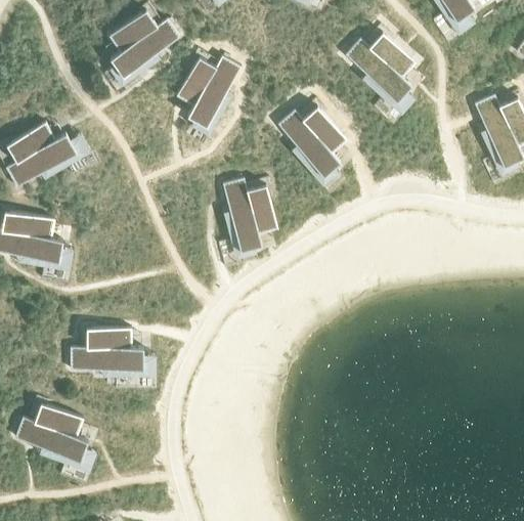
[(439,0),(450,15),(462,7),(468,14),(474,9),(467,0),(439,0)]
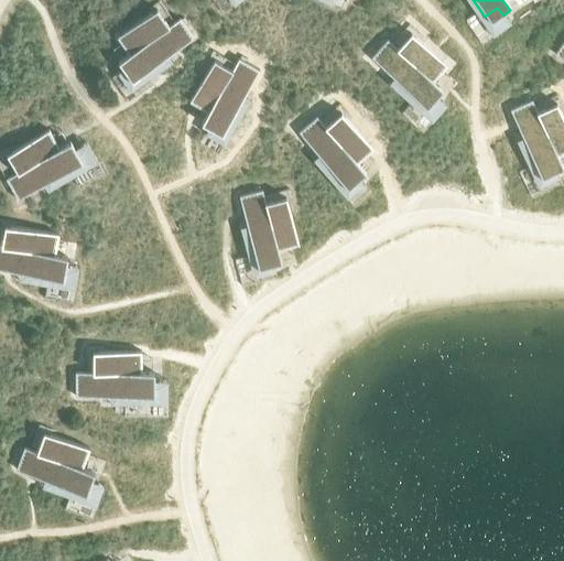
[(156,12),(116,40),(128,57),(167,29),(156,12)]
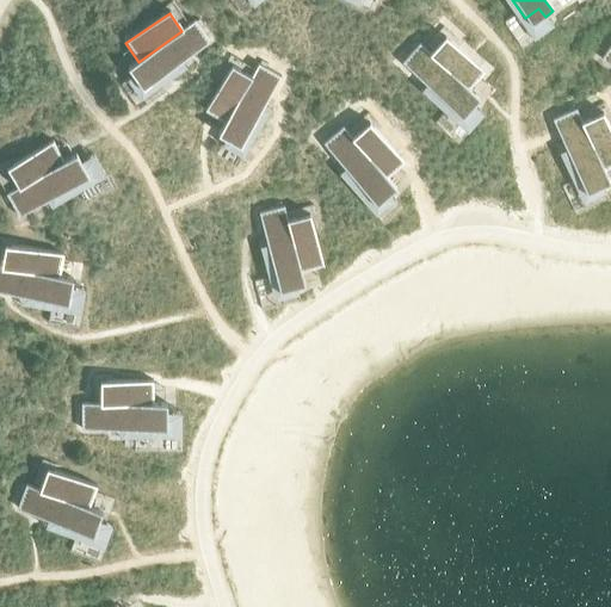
[(139,62),(128,70),(134,78),(142,73),(150,86),(209,44),(193,24),(181,32),(139,62)]
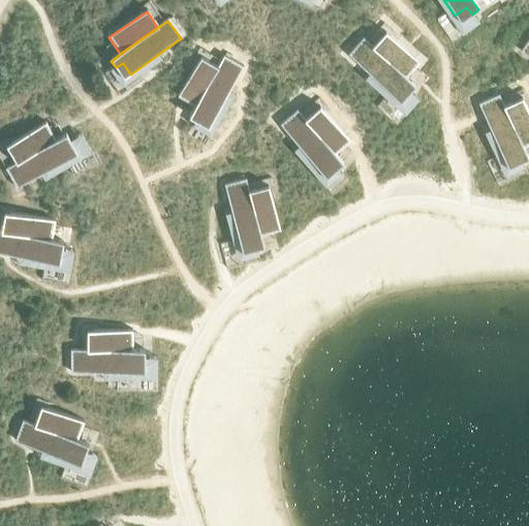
[(385,33),(372,49),(406,79),(418,64),(385,33)]
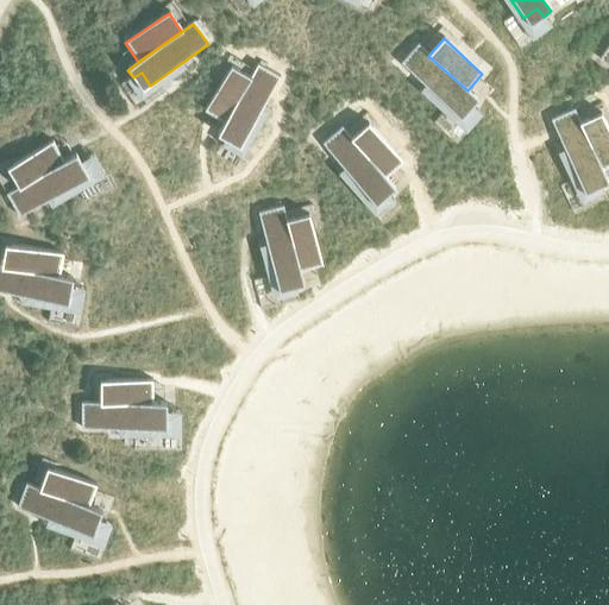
[(608,45),(598,61),(608,68),(608,45)]
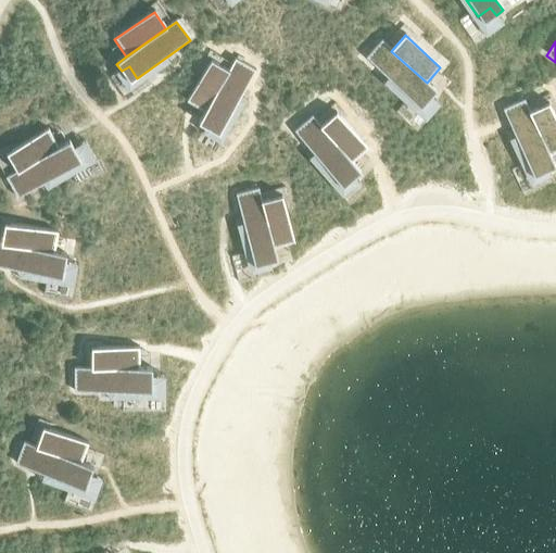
[(381,42),(365,60),(414,103),(422,92),(430,98),(436,91),(427,83),(391,51),(381,42)]
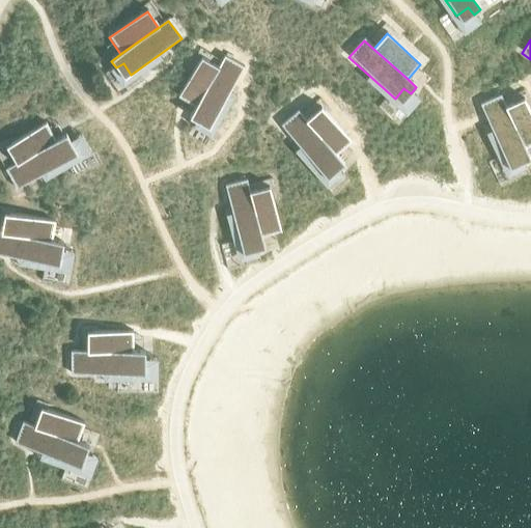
[(201,58),(177,99),(195,108),(218,68),(201,58)]
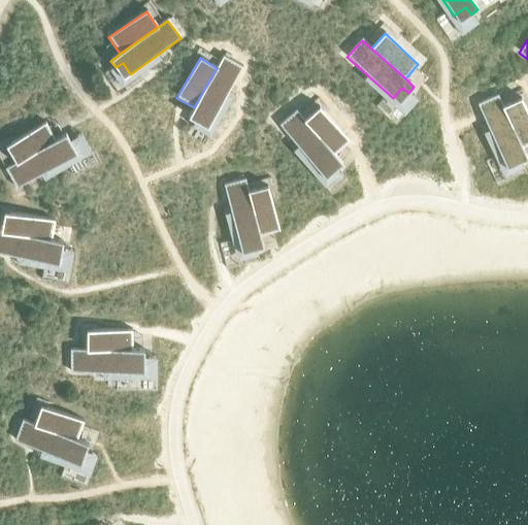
[(194,107),(188,119),(195,122),(200,115),(211,122),(242,69),(223,58),(217,68),(194,107)]
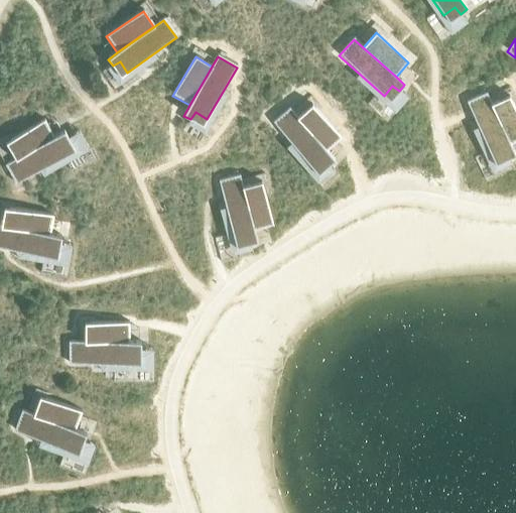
[(486,94),(467,103),(492,157),(504,152),(507,159),(515,156),(510,145),(491,105),(486,94)]
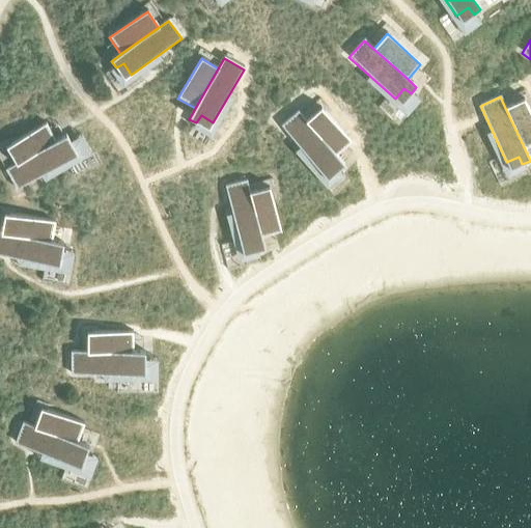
[(530,115),(524,100),(505,108),(525,149),(530,146),(530,115)]
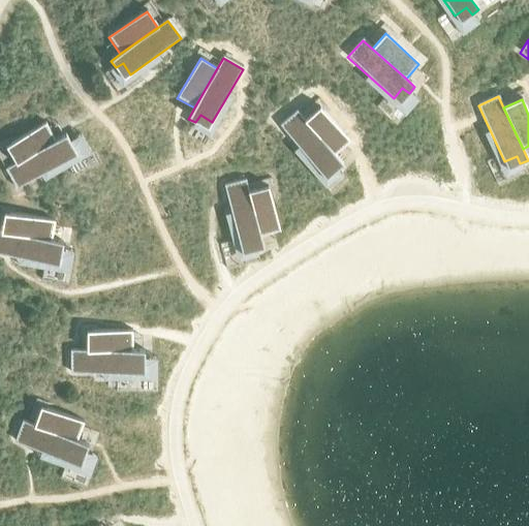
[(319,109),(305,121),(335,156),(349,143),(319,109)]
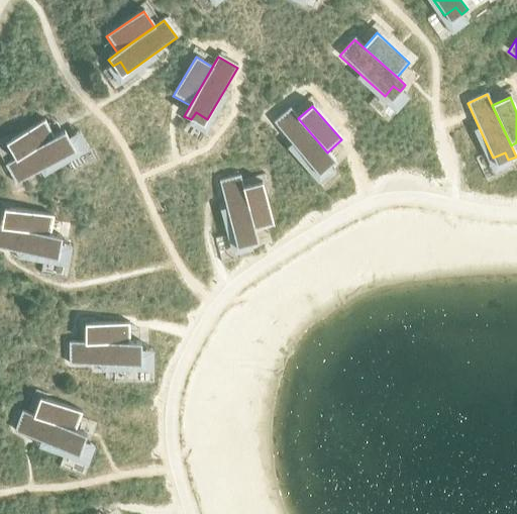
[(290,109),(273,124),(313,169),(323,160),(329,166),(335,161),(327,152),(298,118),(290,109)]
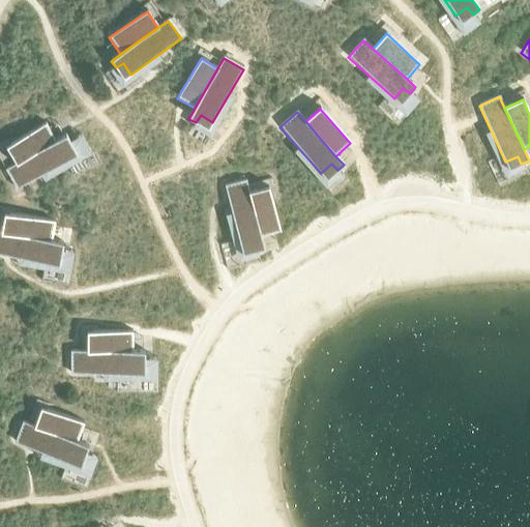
[(46,124),(5,148),(16,165),(55,142),(46,124)]
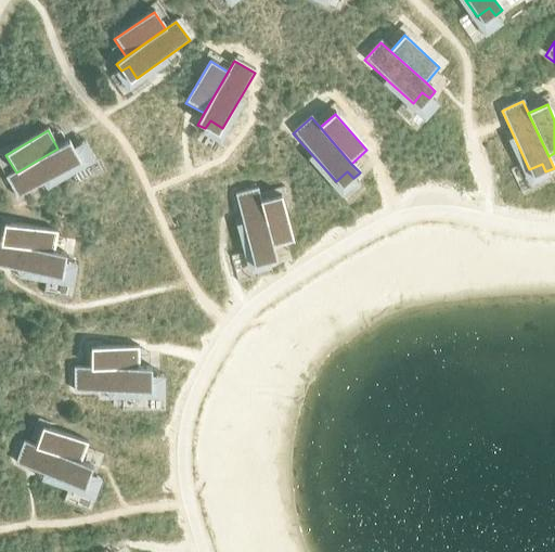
[(16,172),(4,179),(16,200),(73,167),(65,155),(73,150),(68,142),(57,149),(16,172)]
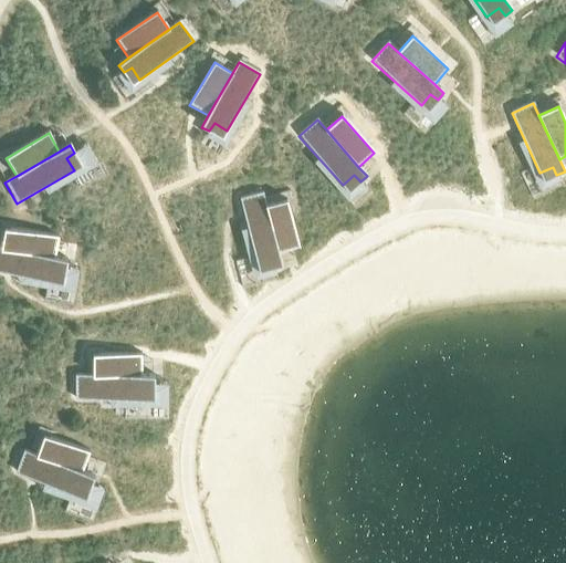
[(263,194),(240,200),(257,263),(271,260),(273,269),(282,267),(279,253),(266,206),(263,194)]
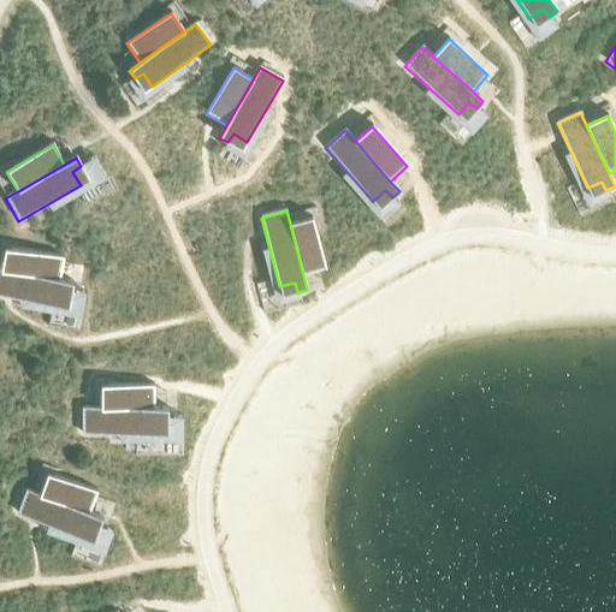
[(312,218),(290,224),(303,275),(326,269),(312,218)]
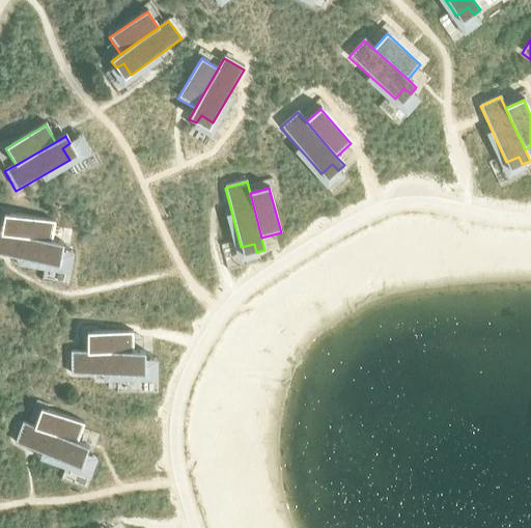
[(3,214),(0,233),(51,243),(55,223),(3,214)]
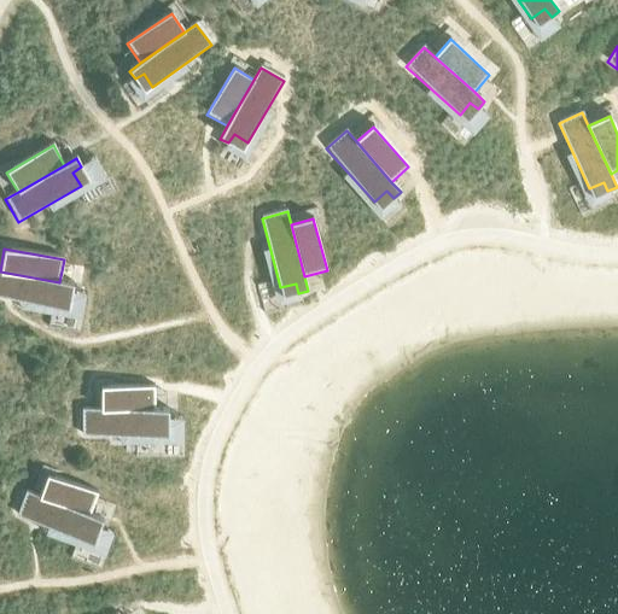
[(0,272),(0,298),(58,309),(62,293),(71,294),(74,285),(59,282),(0,272)]
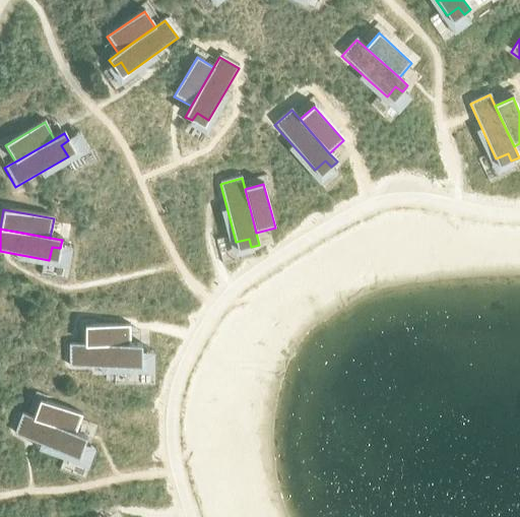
[(130,327),(85,327),(85,346),(130,346),(130,327)]
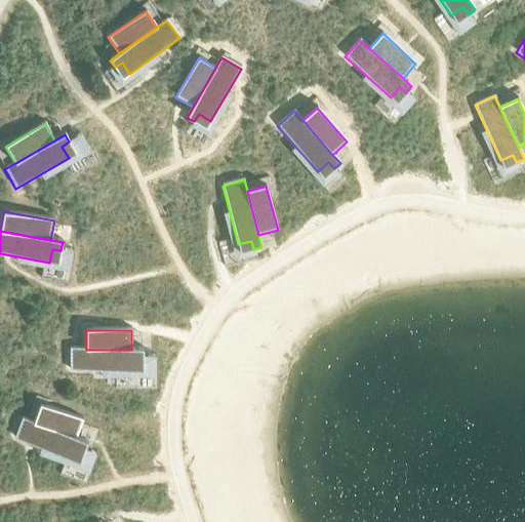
[(86,350),(70,350),(70,371),(135,371),(135,358),(144,358),(144,350),(131,350),(86,350)]
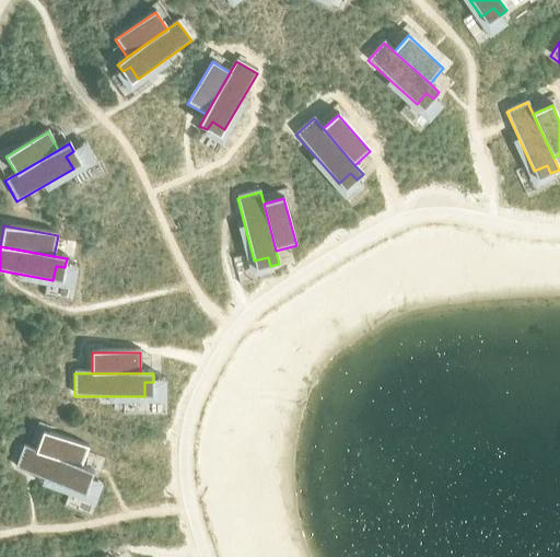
[(43,431),(35,451),(81,467),(89,449),(43,431)]
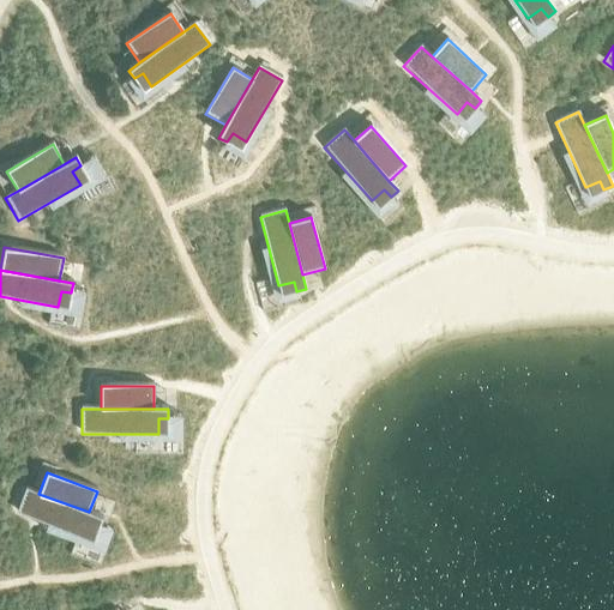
[(25,489),(17,514),(84,538),(89,523),(98,526),(102,517),(89,512),(38,494),(25,489)]
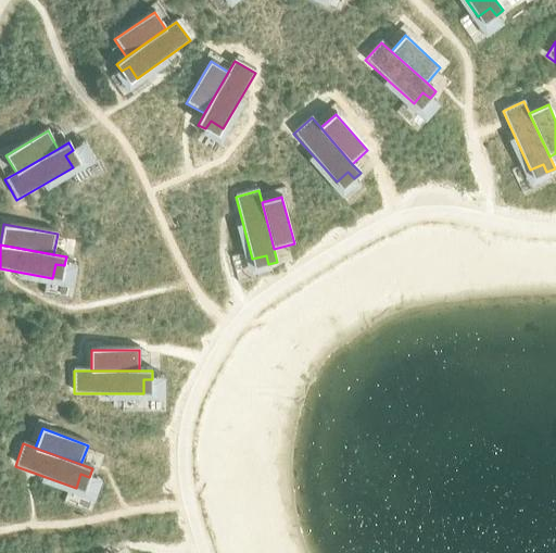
All buildings are outlined.
